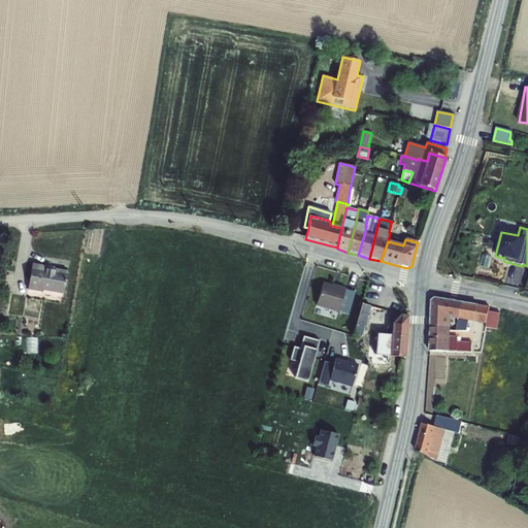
[(46,270),(47,266),(33,264),(28,291),(43,293),(43,291),(65,295),(68,271),(56,269),(56,272),(46,270)]
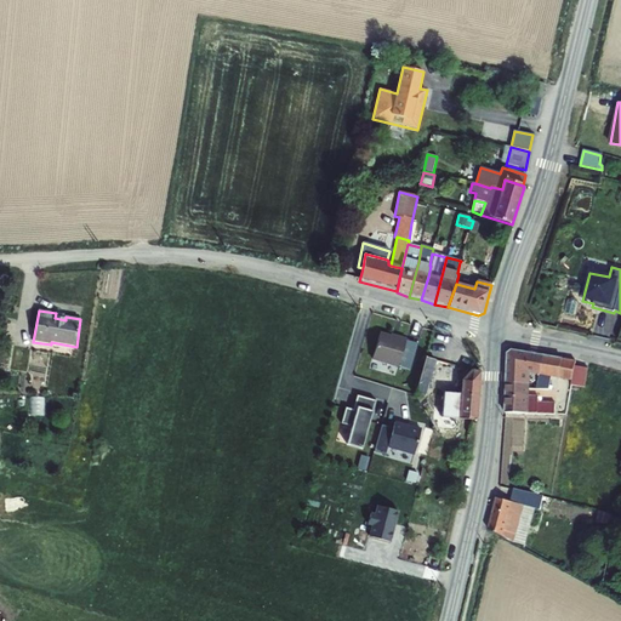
[(391,336),(380,332),(372,362),(398,369),(398,368),(406,342),(408,340),(392,335),(391,336)]
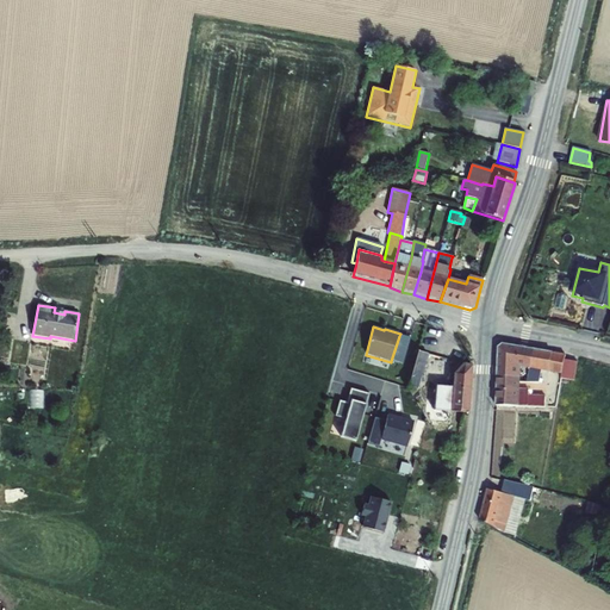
[(399,336),(391,361),(403,365),(411,338),(399,336)]
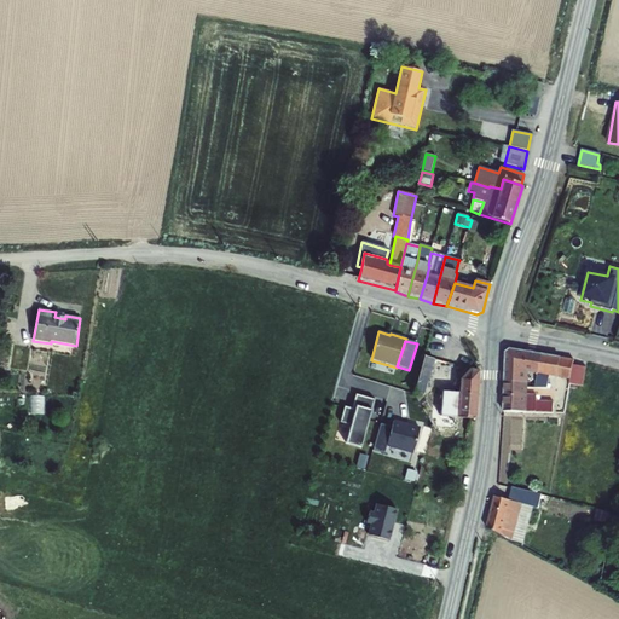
[(576,362),(512,351),(507,354),(505,383),(530,386),(530,375),(537,376),(550,377),(572,381),(574,366),(576,362)]
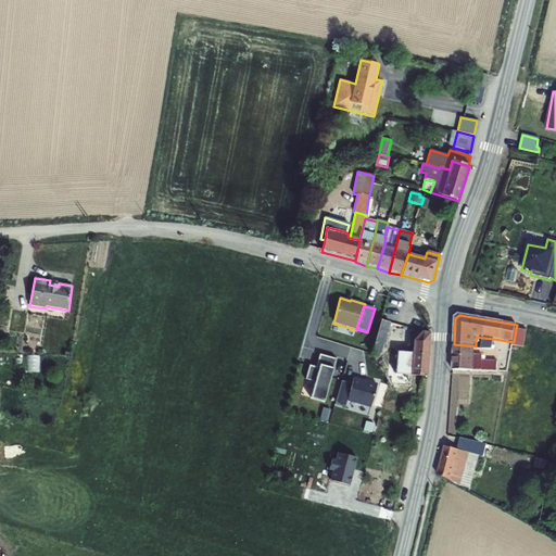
[(382,356),(391,324),(381,320),(373,354),(376,362),(382,356)]
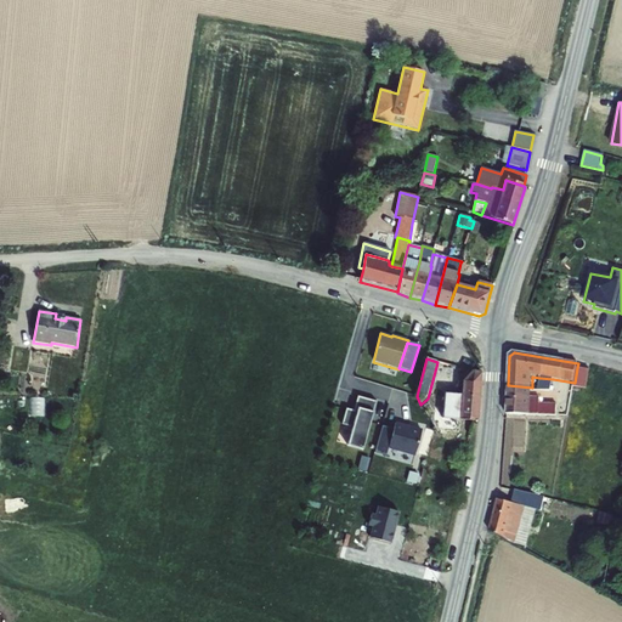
[(587,389),(591,371),(577,368),(575,383),(574,388),(587,389)]
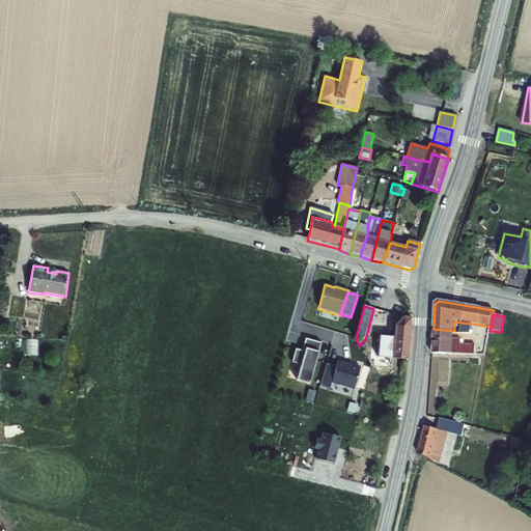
[(409,362),(412,320),(403,318),(395,328),(392,360),(409,362)]
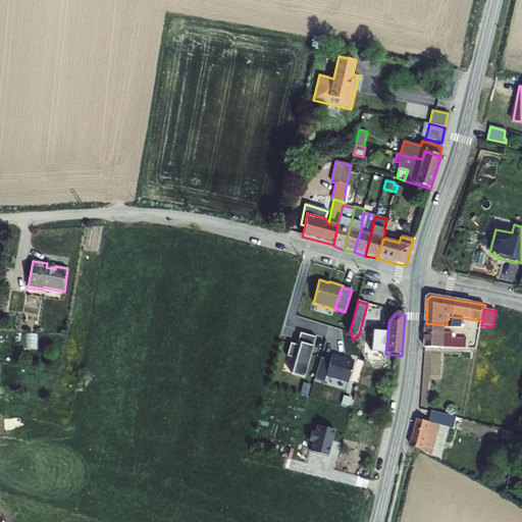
[(464,318),(453,317),(452,327),(462,328),(464,318)]
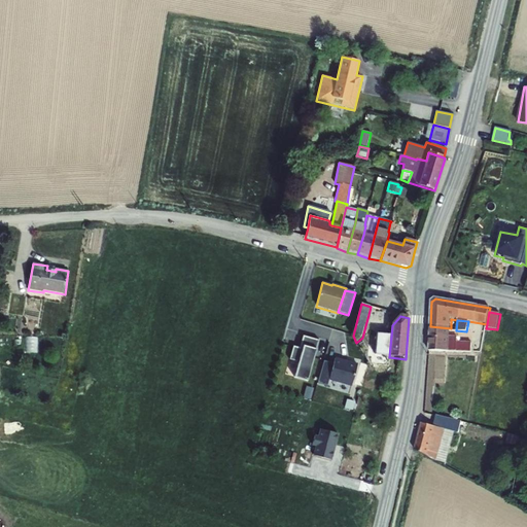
[(451,338),(451,328),(430,326),(429,352),(471,353),(472,343),(458,343),(458,337),(451,338)]
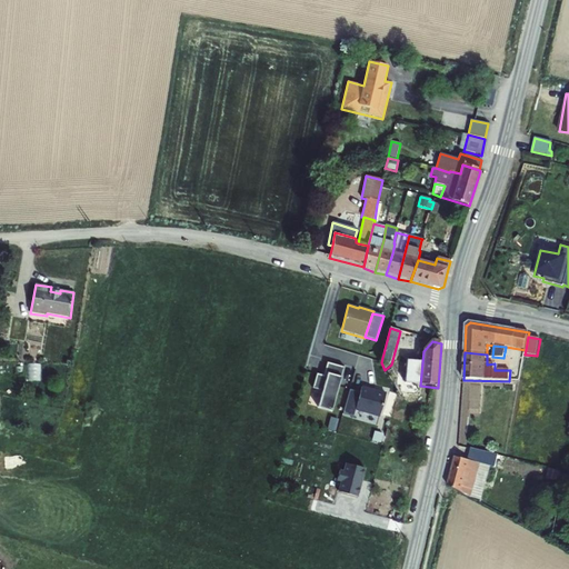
[(31,378),(41,378),(42,362),(32,362),(31,378)]
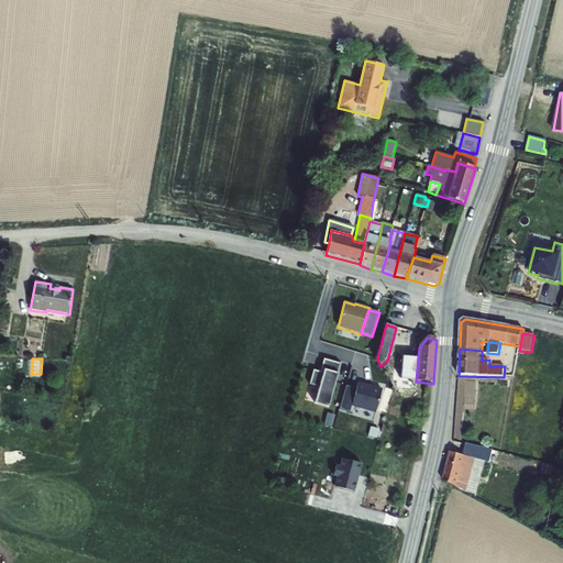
[(313,405),(329,409),(341,364),(323,360),(320,373),(312,371),(309,385),(319,388),(313,405)]
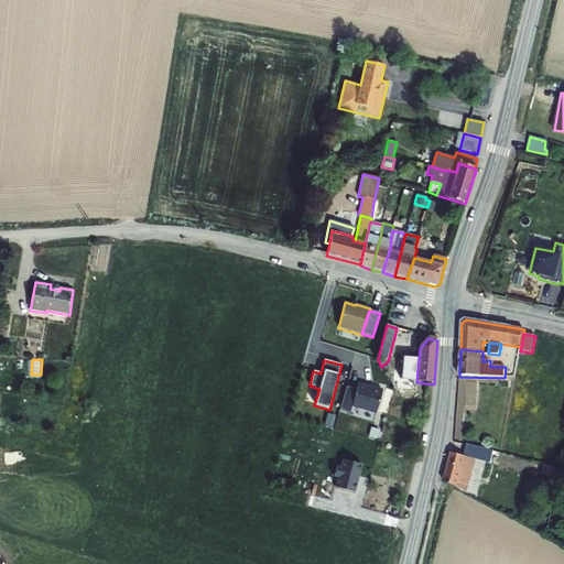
[(382,390),(359,383),(357,390),(351,408),(376,415),(382,390)]
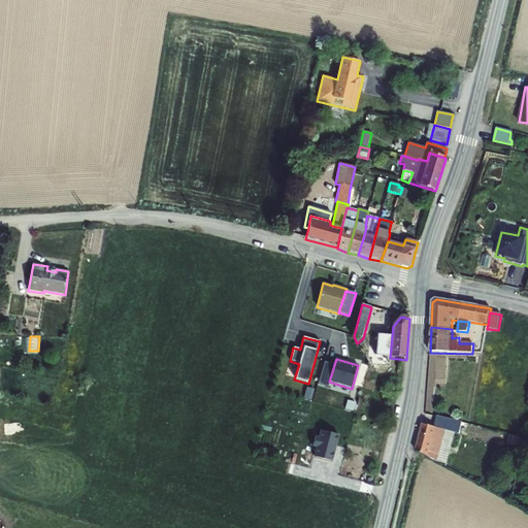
[(329,382),(334,365),(325,363),(318,385),(328,388),(329,382)]
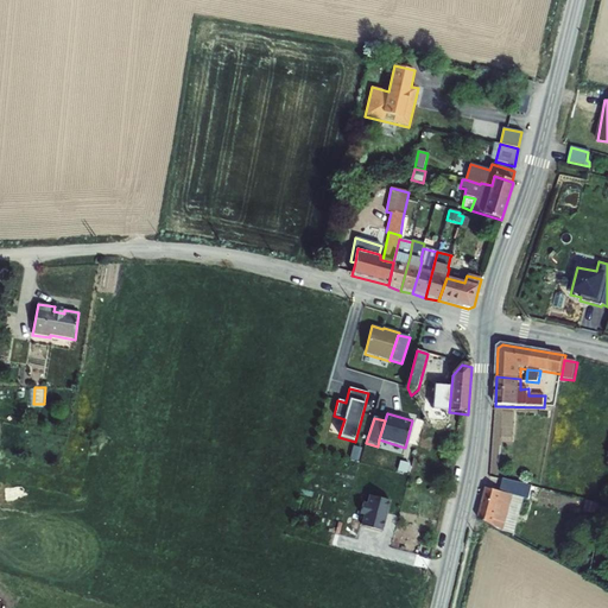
[(362,449),(353,447),(350,460),(359,462),(362,449)]
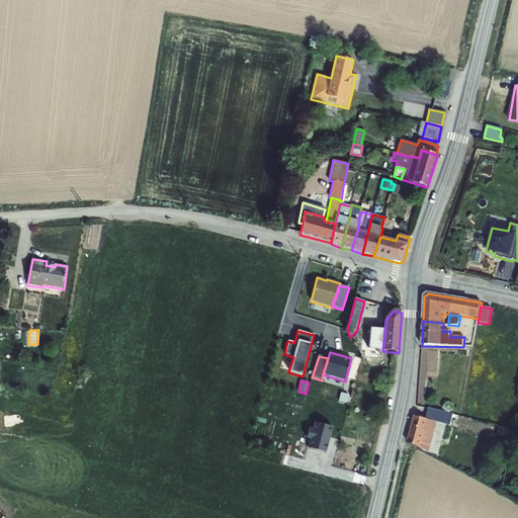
[(349,396),(341,394),(339,402),(347,404),(349,396)]
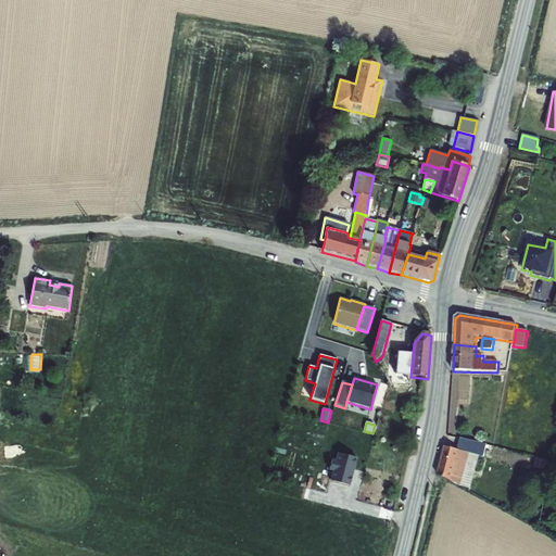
[(488,445),(460,439),(457,450),(470,454),(480,457),(484,458),(488,445)]
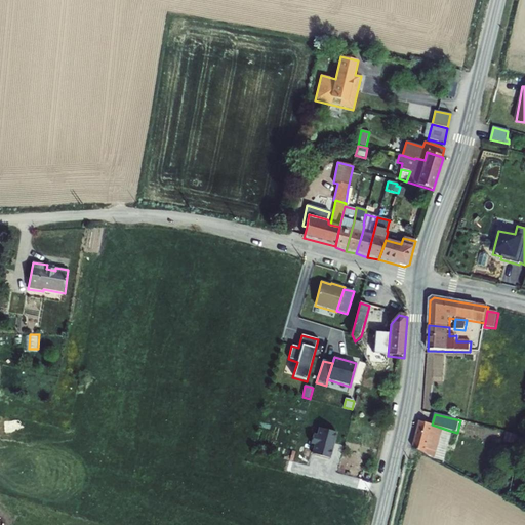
[(444,429),(432,425),(420,420),(412,449),(435,460),(444,429)]
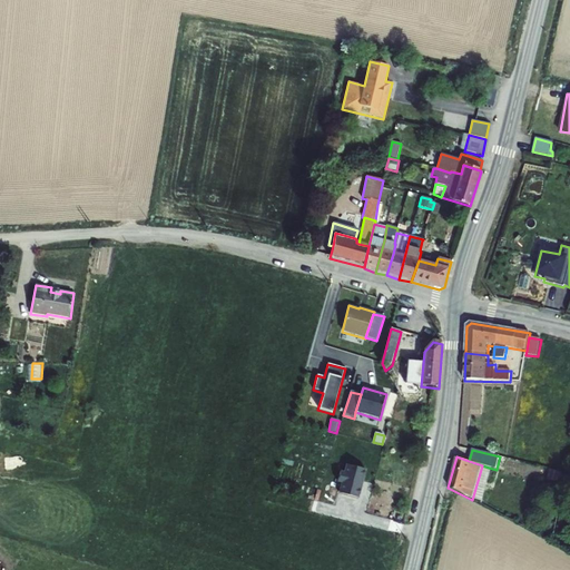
[(366,470),(346,464),(344,472),(341,471),(337,483),(341,484),(338,494),(359,500),(366,470)]
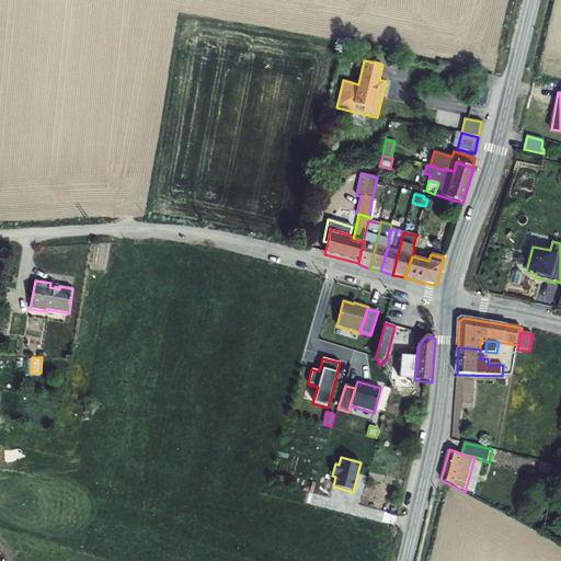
[(474,495),(484,461),(474,458),(465,492),(474,495)]
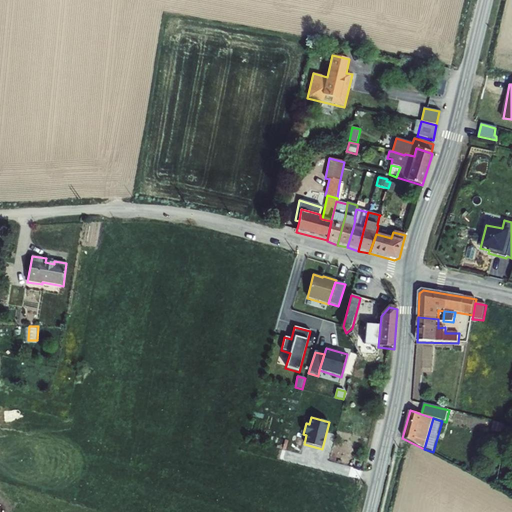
[(503,424),(493,422),(491,431),(501,433),(503,424)]
